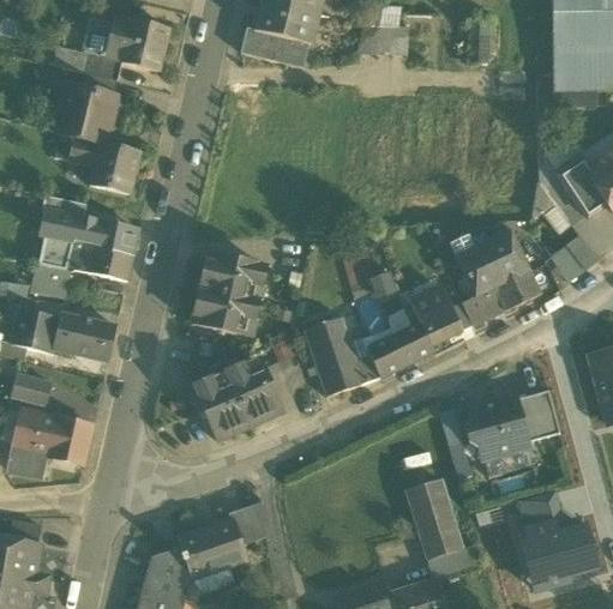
[(302,42),(311,11),(265,0),(260,0),(257,14),(254,29),(253,30),(302,42)]
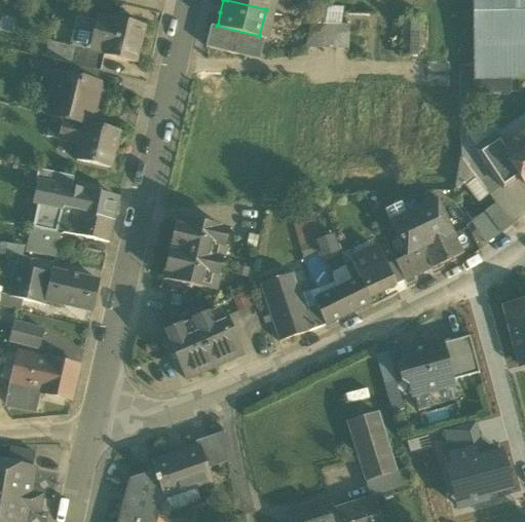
[(266,9),(267,0),(227,0),(266,9)]
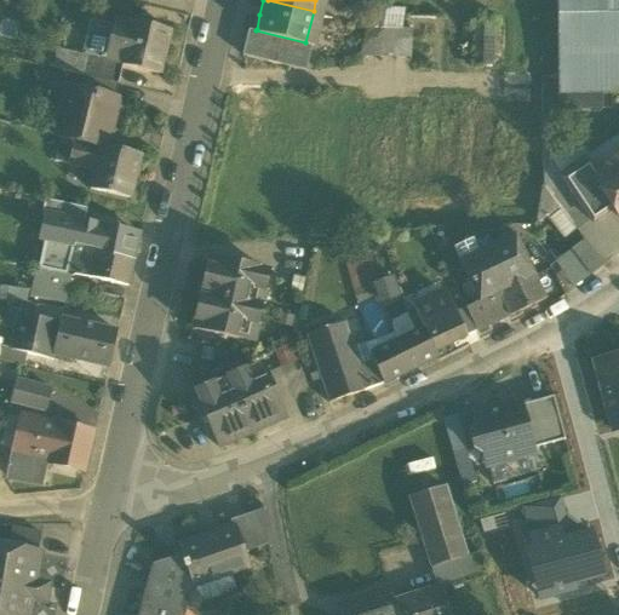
[(556,0),(559,90),(585,90),(603,90),(618,88),(618,0),(556,0)]
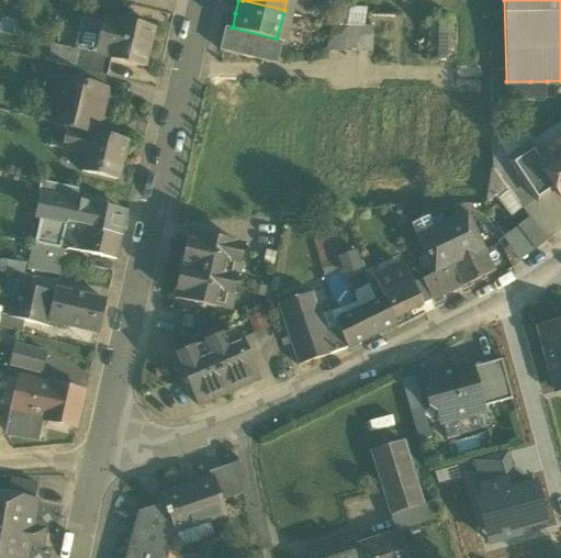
[(338,3),(334,22),(347,22),(360,22),(366,23),(368,3),(338,3)]
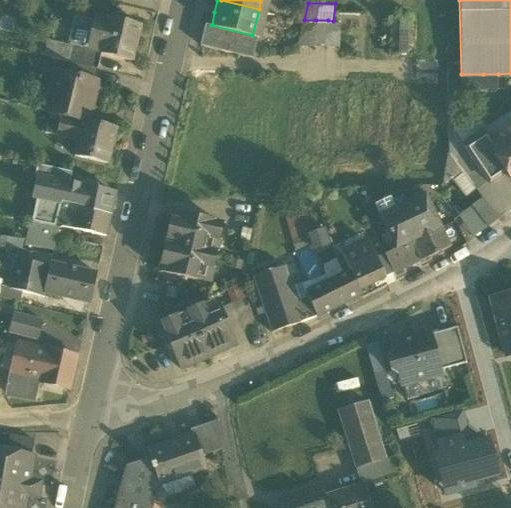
[(392,11),(391,51),(406,51),(408,12),(392,11)]
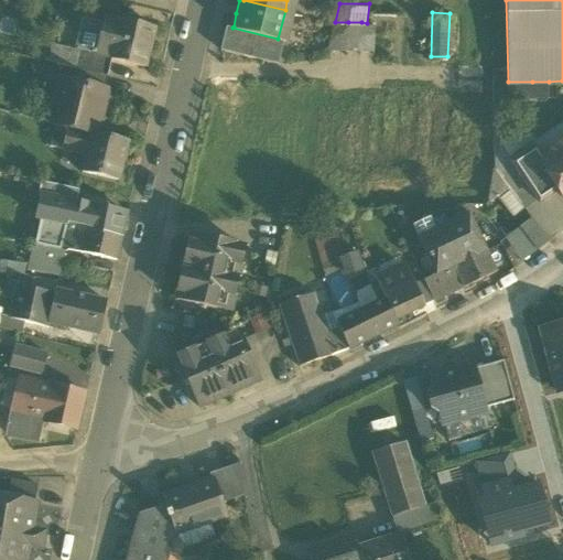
[(74,45),(82,47),(96,51),(104,20),(83,14),(74,45)]
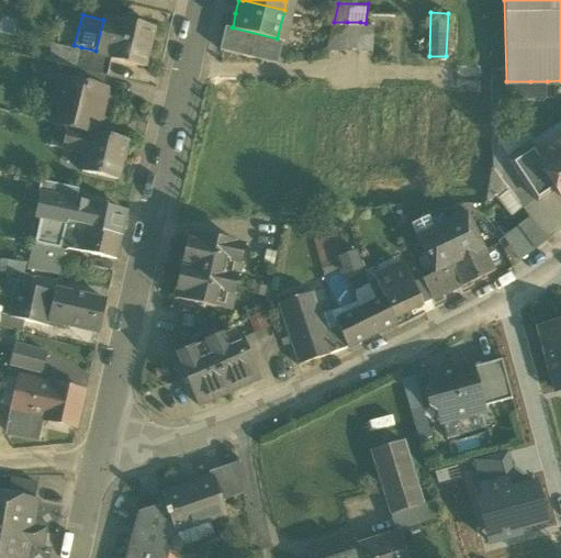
[(111,56),(144,64),(154,24),(119,17),(119,19),(104,15),(103,20),(96,51),(109,54),(109,55),(111,56)]
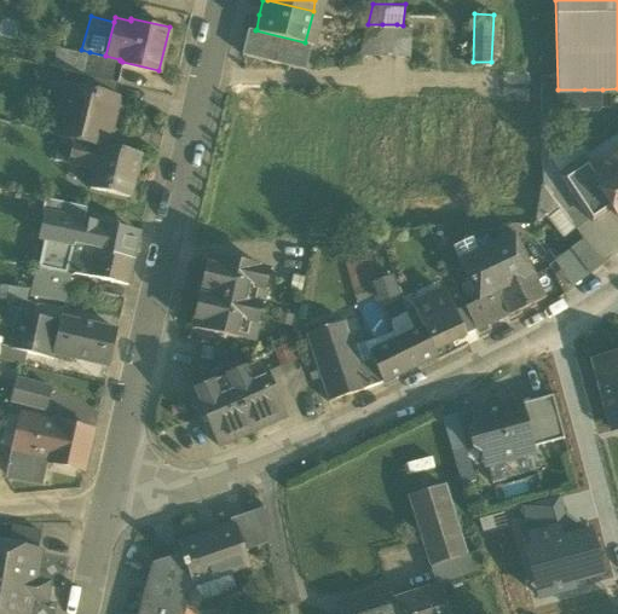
[(361,52),(381,53),(382,24),(368,24),(367,24),(361,52)]
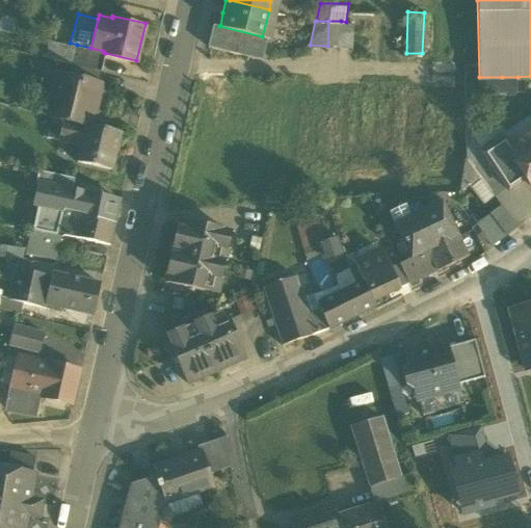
[(327,46),(340,46),(341,21),(328,21),(327,46)]
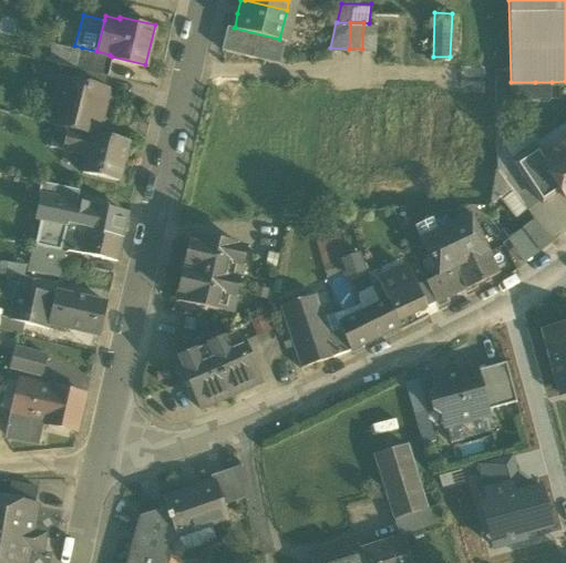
[(369,23),(363,22),(362,49),(377,49),(378,23),(369,23)]
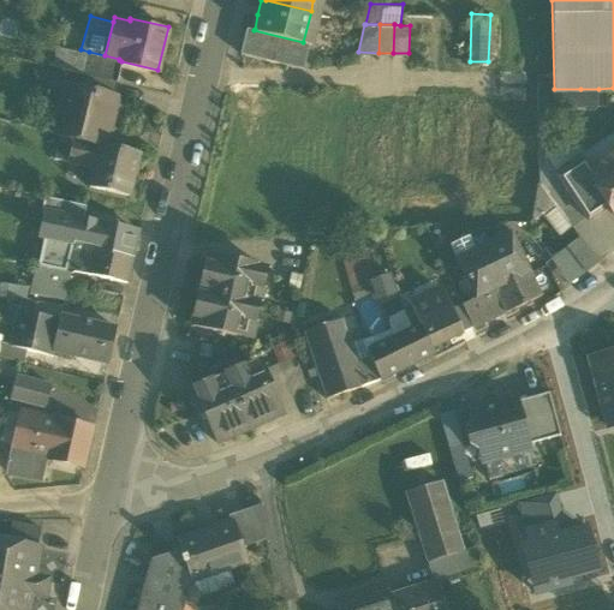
[(242,52),(304,66),(309,43),(303,42),(254,30),(255,29),(246,27),(242,52)]
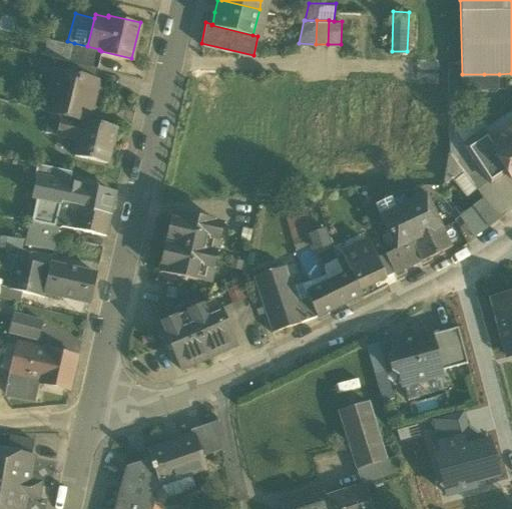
[(74,43),(67,41),(47,36),(43,52),(69,59),(70,59),(74,43)]
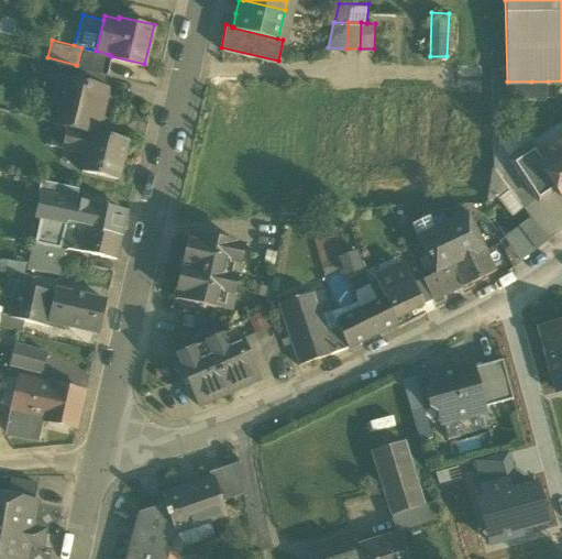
[(81,47),(77,65),(108,73),(111,56),(109,55),(109,54),(96,51),(81,47)]
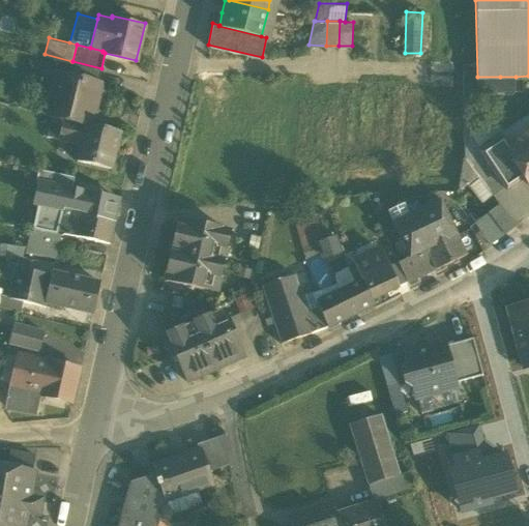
[(48,60),(34,57),(30,70),(43,75),(48,60)]
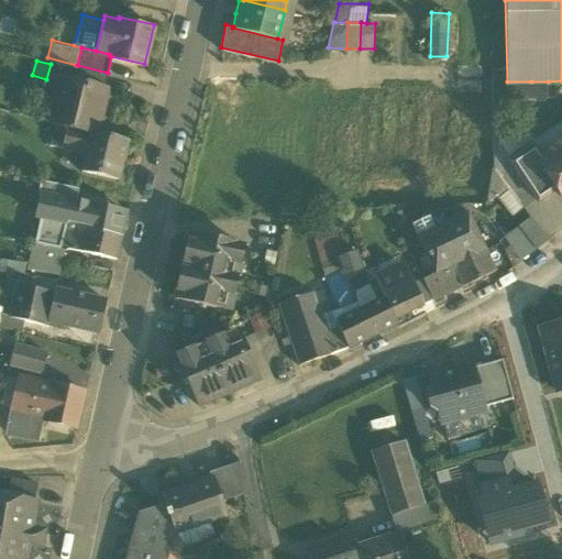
[(481,75),(484,75),(484,62),(458,61),(458,74),(481,75)]
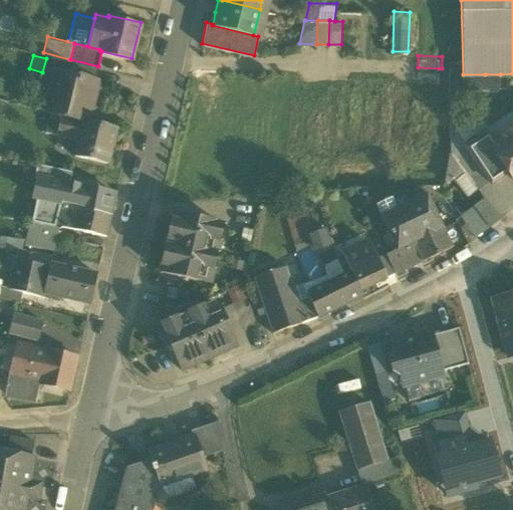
[(95,78),(98,66),(70,59),(69,59),(66,72),(95,78)]
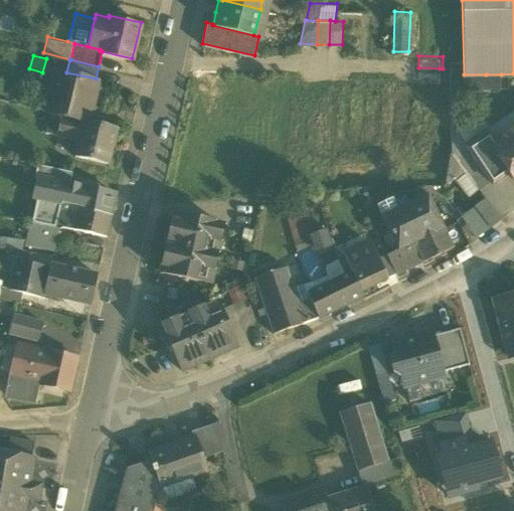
[(417,80),(440,81),(440,68),(418,67),(417,80)]
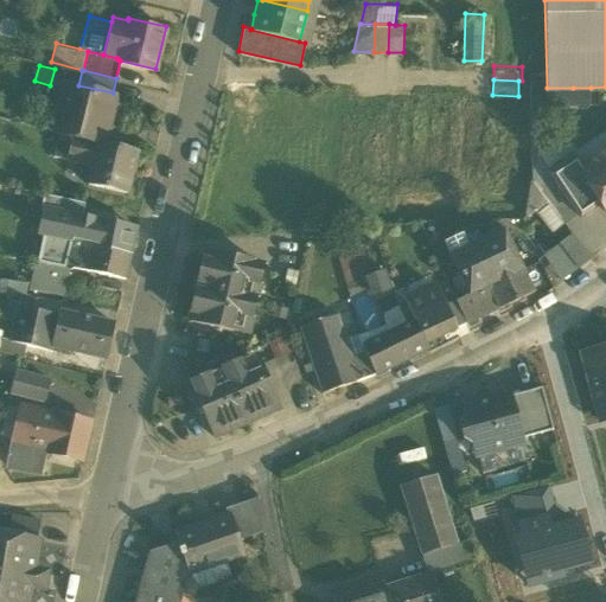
[(61,130),(99,139),(101,140),(104,125),(109,123),(116,94),(113,93),(78,85),(65,82),(59,103),(64,111),(65,111),(61,130)]
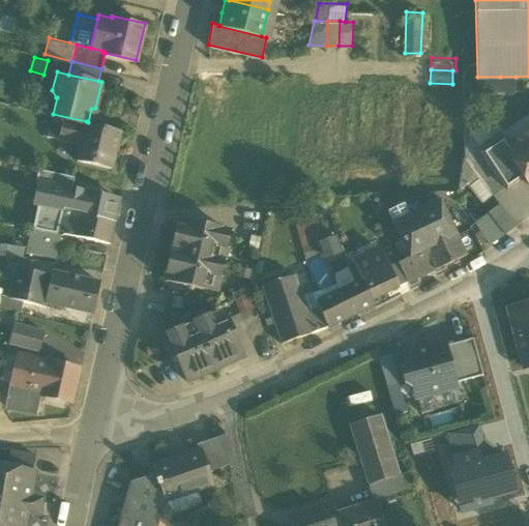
[(477,77),(477,93),(500,92),(500,90),(500,77),(477,77)]
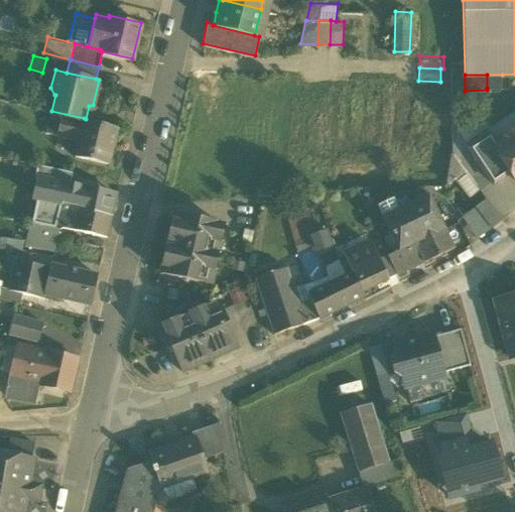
[(487,75),(487,88),(502,89),(502,75),(487,75)]
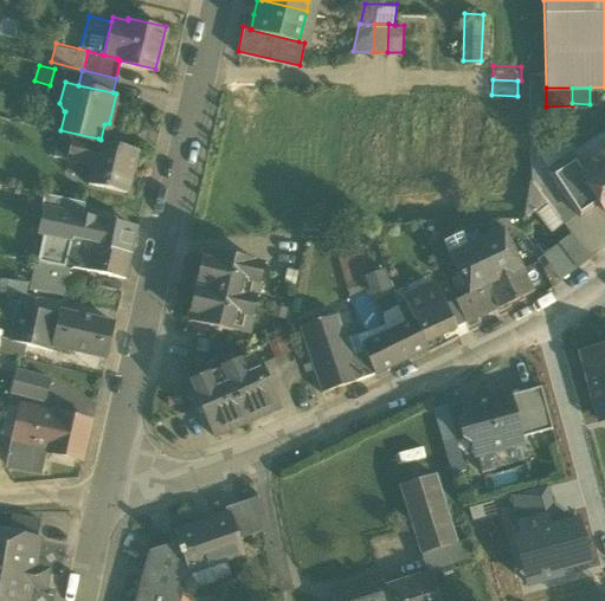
[(59,130),(53,153),(92,162),(98,140),(96,140),(95,147),(73,141),(76,135),(59,130)]
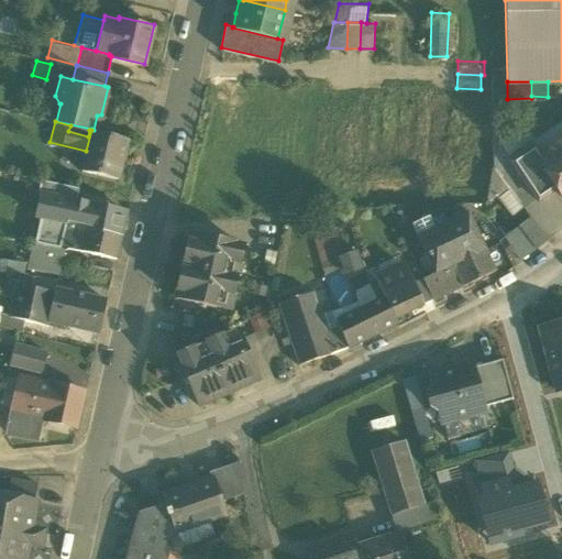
[(89,130),(70,125),(68,131),(88,136),(89,130)]
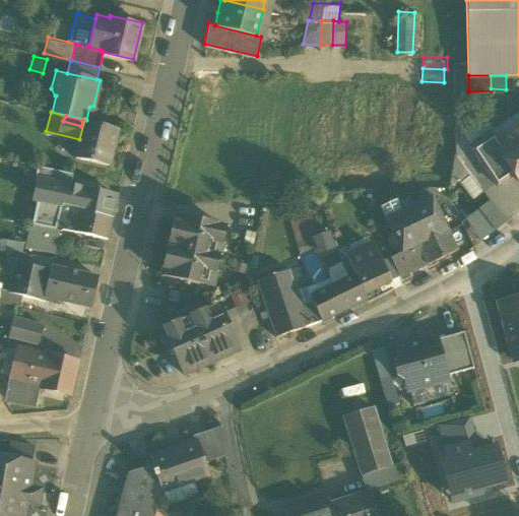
[(118,127),(86,120),(84,119),(84,120),(79,139),(75,155),(109,164),(118,127)]
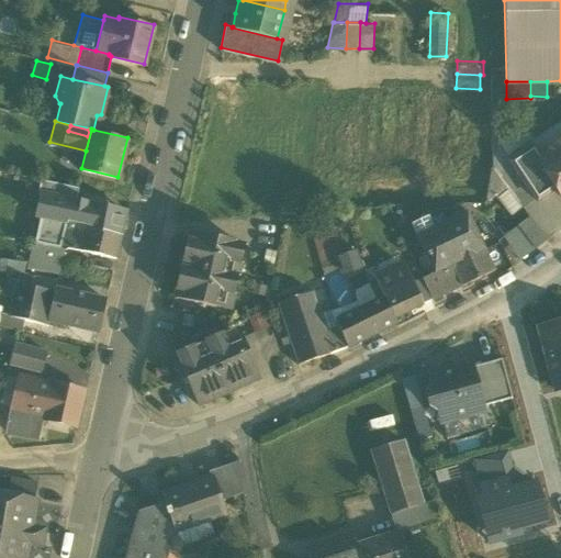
[(558,183),(560,188),(560,141),(541,154),(539,156),(558,183)]
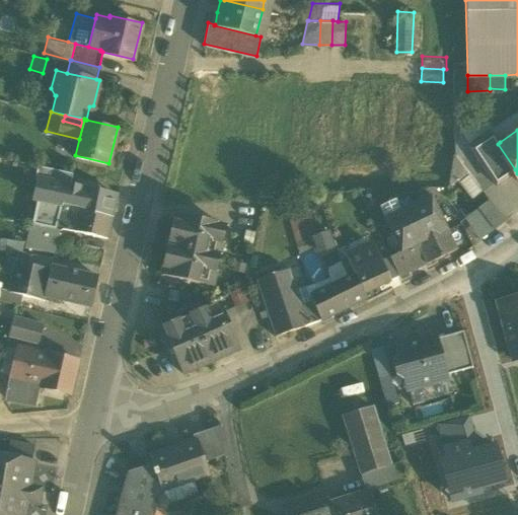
[(472,146),(496,181),(515,169),(498,144),(500,142),(493,132),(472,146)]
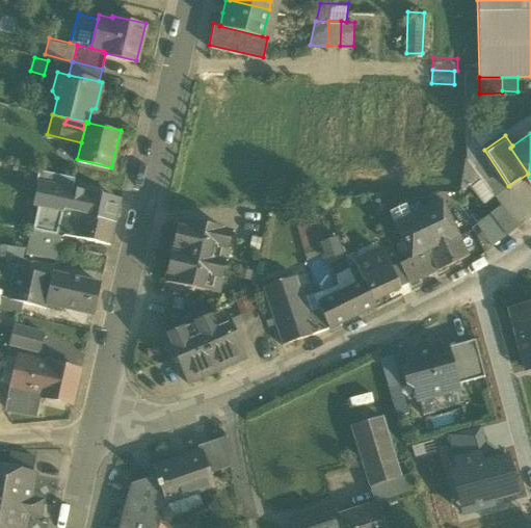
[(467,156),(459,188),(461,190),(470,183),(481,175),(467,156)]
